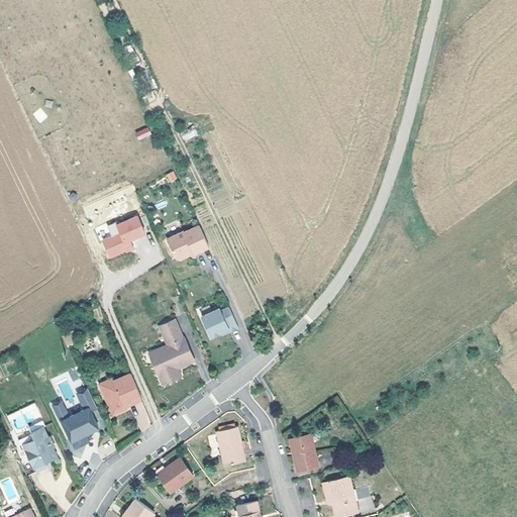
[(40,107),(32,114),(40,123),(47,116),(40,107)]
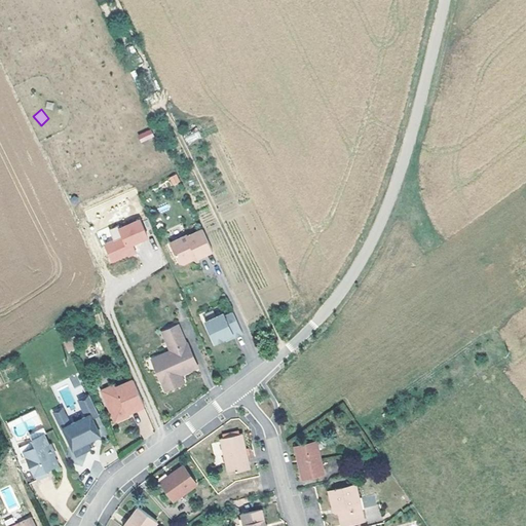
[(141,143),(154,137),(150,128),(138,134),(141,143)]
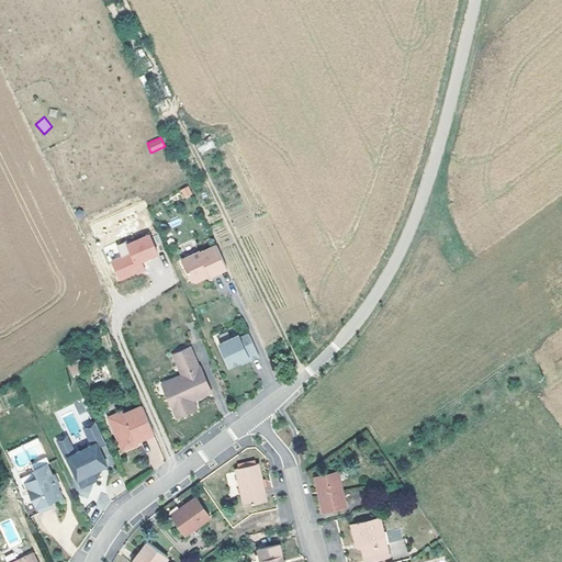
[(197,145),(201,154),(215,147),(212,139),(197,145)]
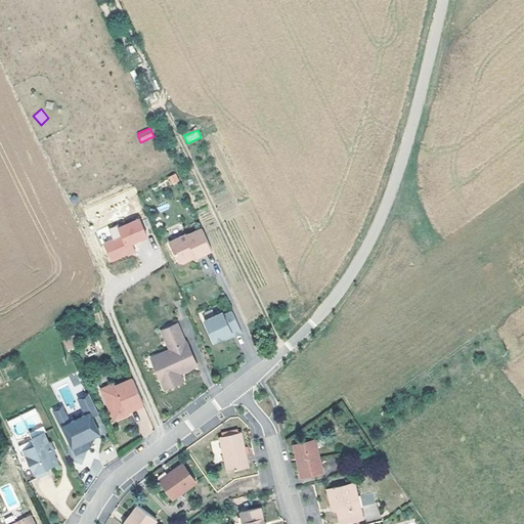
[(176,174),(167,176),(170,185),(179,182),(176,174)]
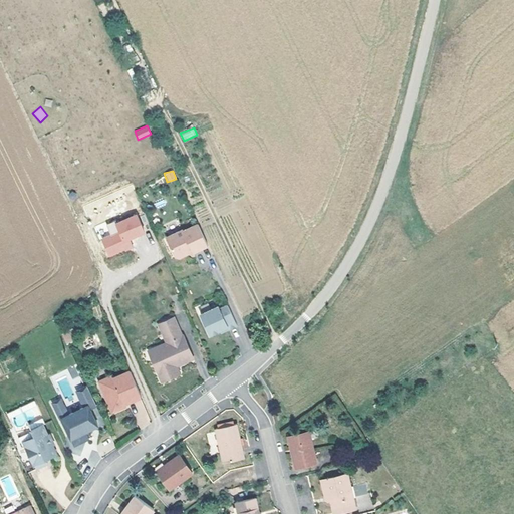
[(119,232),(100,239),(107,258),(134,248),(131,240),(145,235),(138,215),(115,223),(119,232)]
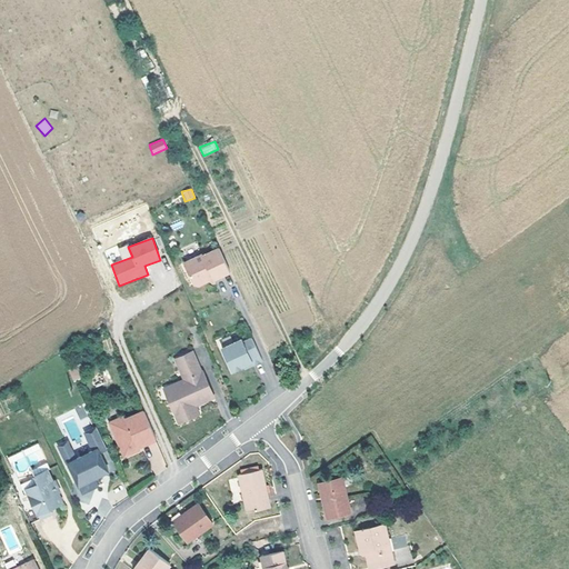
[(212,282),(228,275),(225,267),(217,249),(200,257),(200,256),(182,265),(192,286),(196,287),(202,283),(205,280),(210,279),(211,280),(212,282)]
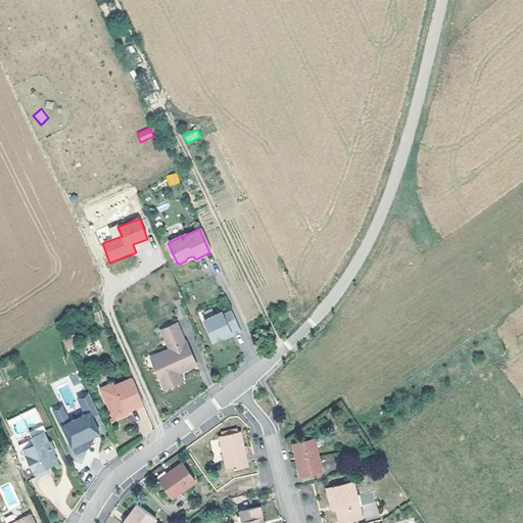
[(210,343),(222,338),(229,335),(230,337),(238,334),(229,313),(221,317),(221,314),(201,322),(210,343)]
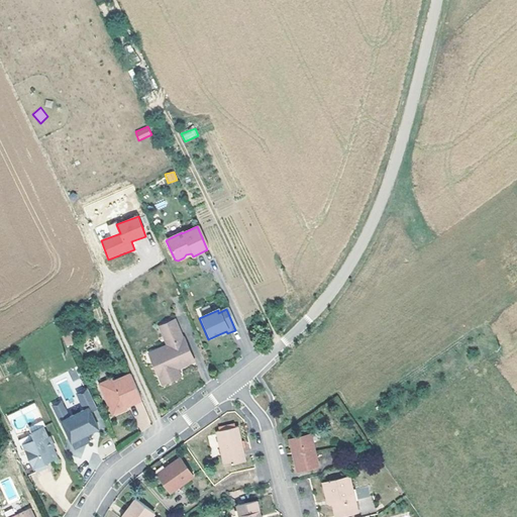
[(167,345),(154,350),(159,360),(152,363),(162,384),(175,378),(172,371),(178,369),(193,362),(183,338),(181,339),(173,321),(159,327),(167,345)]
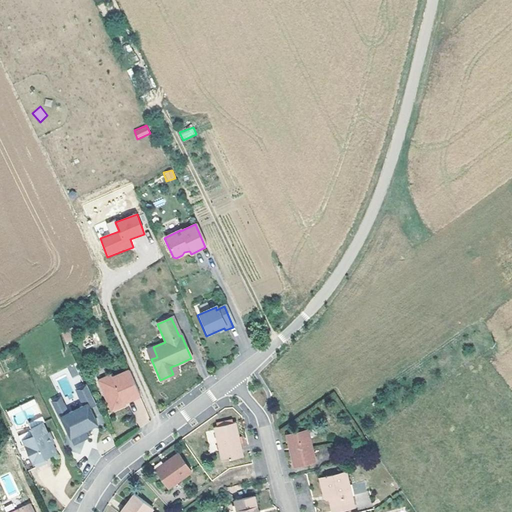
[(70,329),(61,334),(66,344),(75,340),(70,329)]
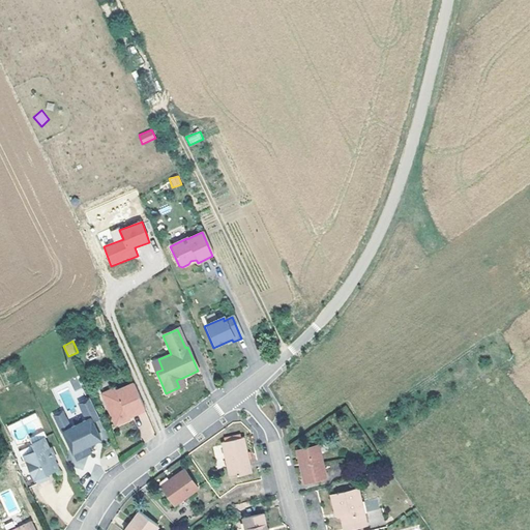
[(152,362),(156,372),(163,370),(158,359),(152,362)]
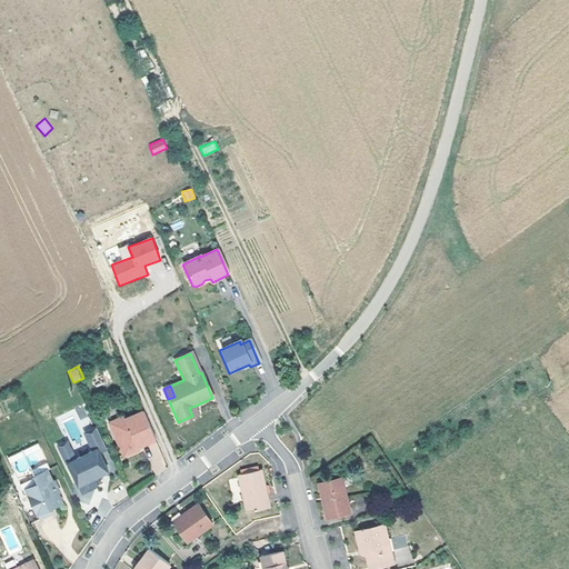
[(189,408),(192,416),(198,413),(196,406),(189,408)]
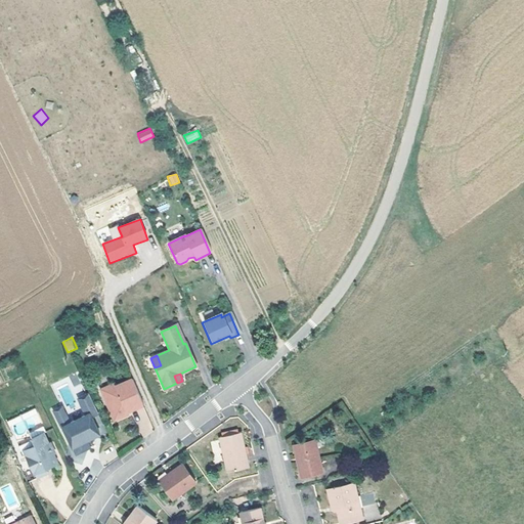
[(121,413),(126,411),(142,404),(131,379),(115,387),(114,384),(99,391),(114,421),(122,417),(121,413)]
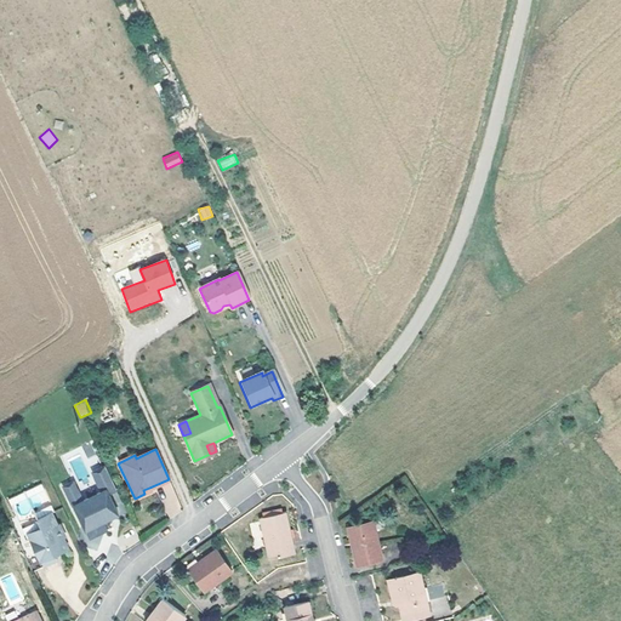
[(110,512),(115,510),(108,495),(117,491),(104,467),(93,473),(102,493),(83,501),(74,482),(63,485),(73,506),(74,505),(89,539),(104,531),(101,523),(109,518),(108,516),(109,512),(110,512)]
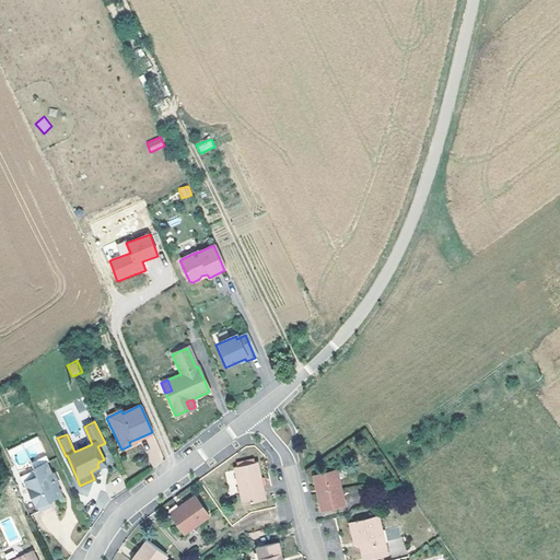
[(143,441),(154,466),(165,462),(154,436),(143,441)]
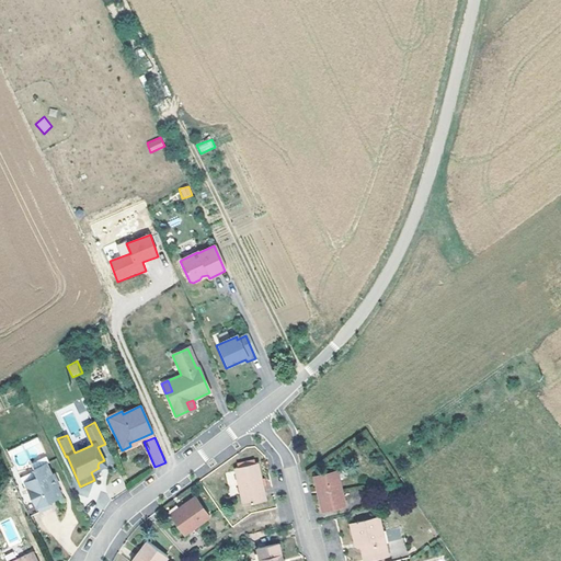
[(50,505),(48,500),(60,494),(46,461),(33,467),(36,474),(24,480),(37,511),(50,505)]
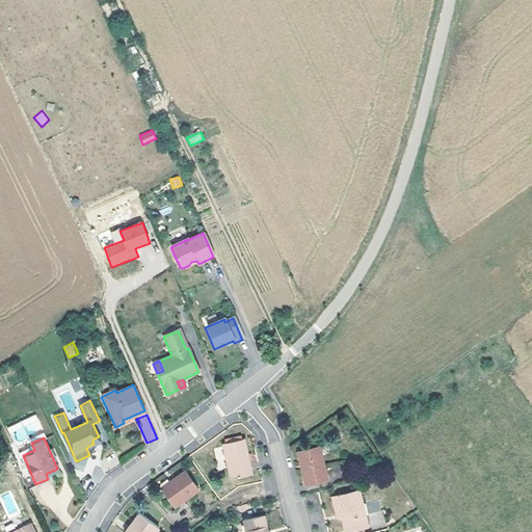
[(247,462),(250,461),(244,437),(223,443),(232,478),(250,474),(247,462)]
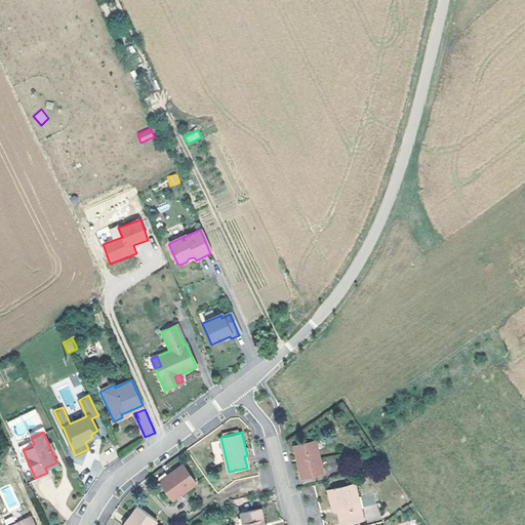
[(323,472),(315,440),(293,445),(301,478),(323,472)]
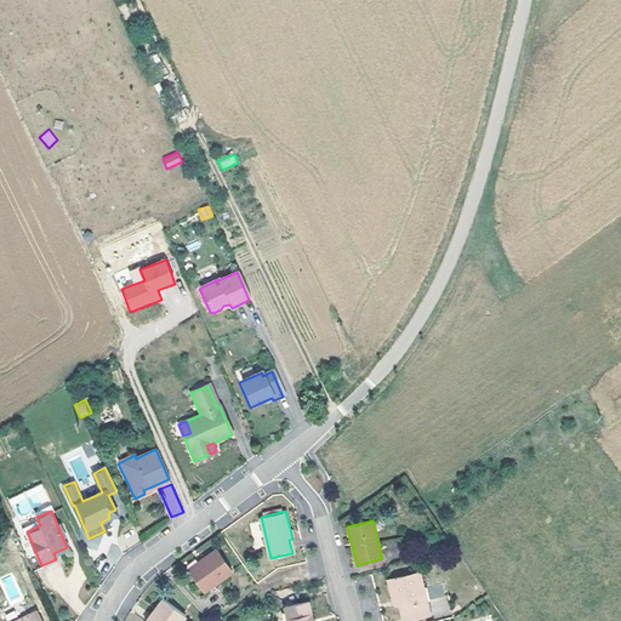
[(251,523),(252,543),(262,543),(261,536),(260,522),(251,523)]
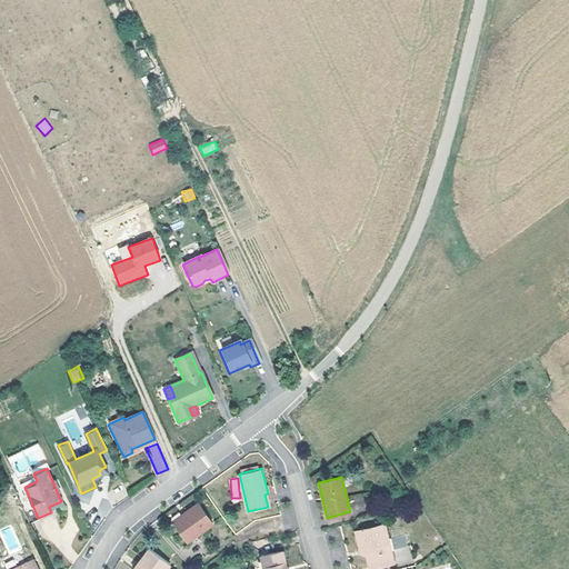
[(187,540),(211,522),(198,502),(172,520),(187,540)]
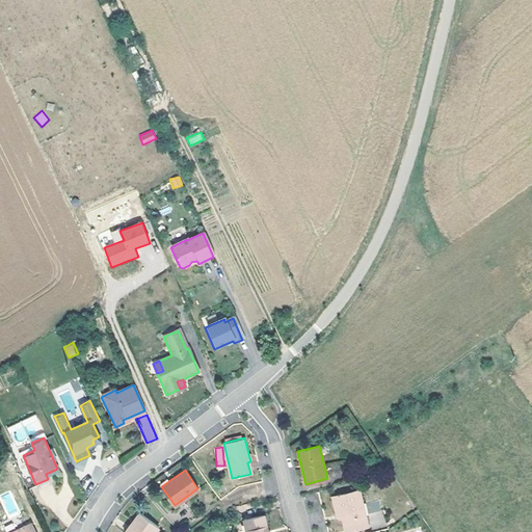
[(371,514),(368,504),(362,506),(358,491),(331,498),(336,515),(342,514),(346,531),(367,527),(365,515),(371,514)]
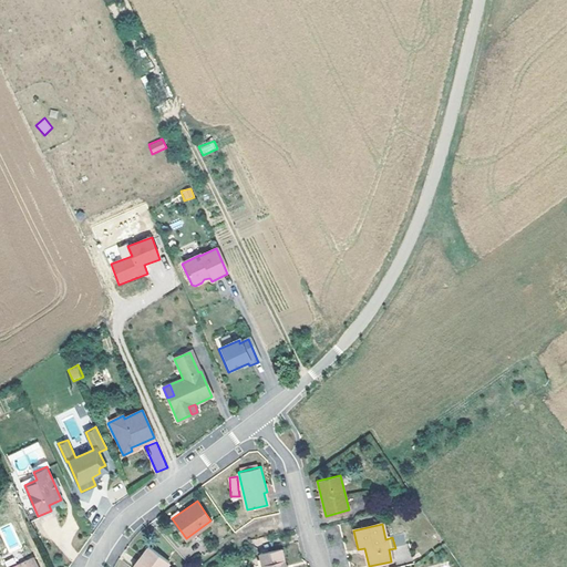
[(148,546),(142,554),(143,555),(132,566),(163,566),(167,562),(148,546)]
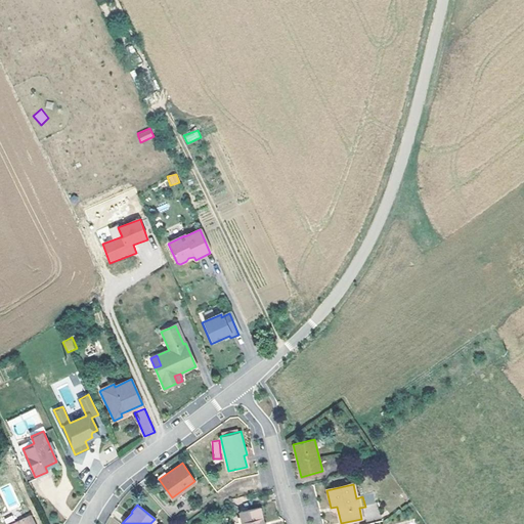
[(263,523),(260,508),(239,512),(242,523),(263,523)]
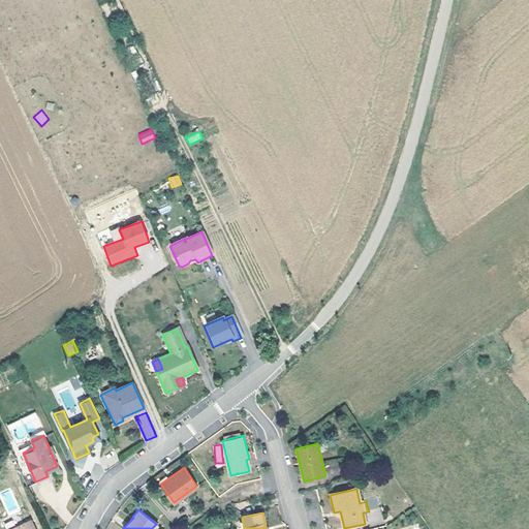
[(122,528),(123,528),(133,518),(132,517),(122,528)]
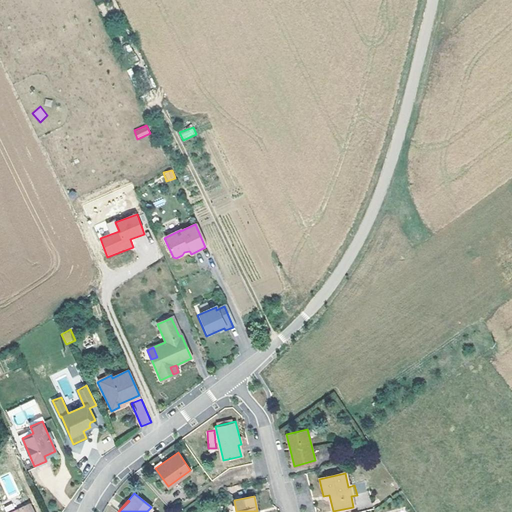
[(32,511),(28,502),(4,511),(32,511)]
